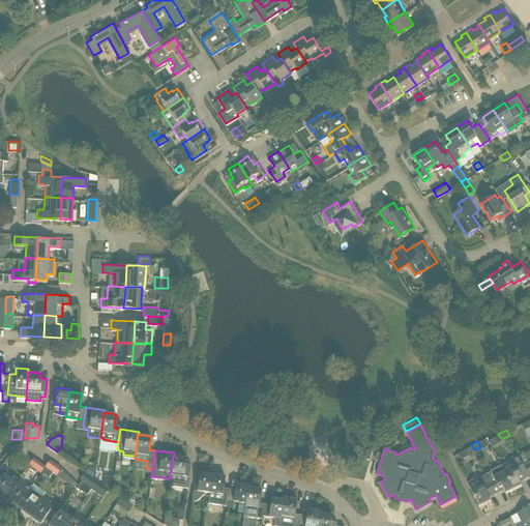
[(529,474),(524,463),(523,461),(520,454),(502,463),(505,470),(514,487),(522,484),(521,479),(529,474)]
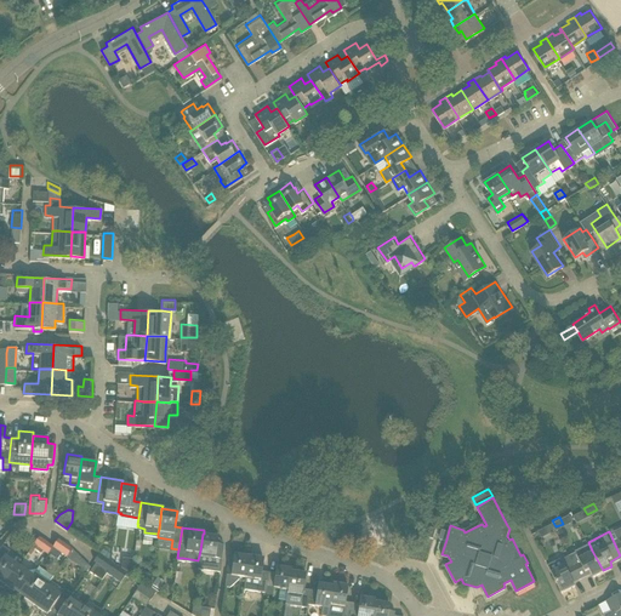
[(47,551),(52,543),(39,534),(33,541),(47,551)]
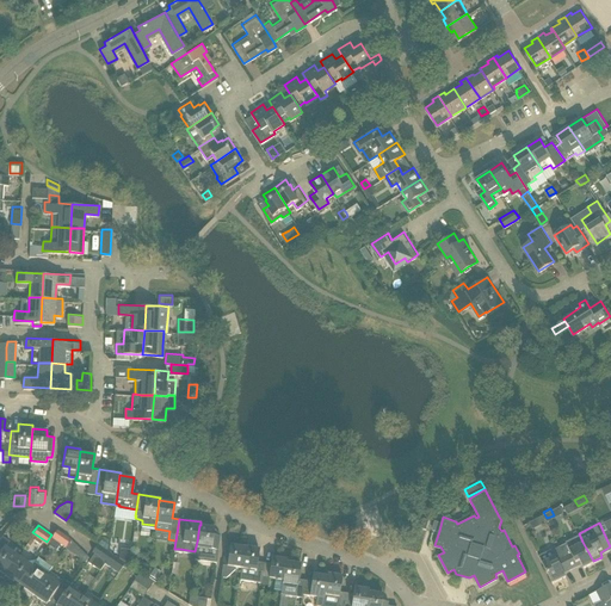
[(216,561),(221,533),(214,532),(214,526),(201,525),(199,525),(197,542),(196,546),(211,549),(209,560),(216,561)]
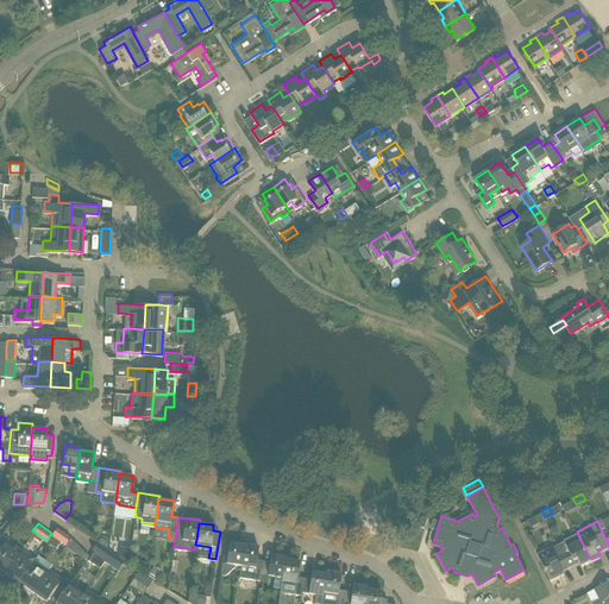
[(51,533),(66,543),(70,536),(56,526),(51,533)]
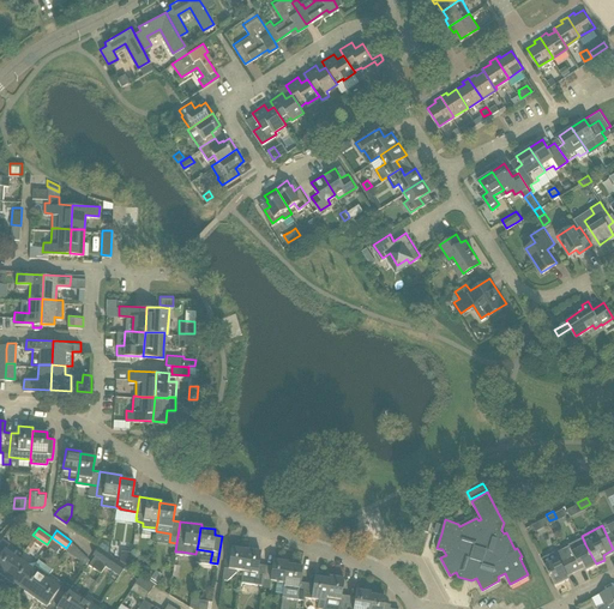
[(8,541),(1,536),(0,537),(0,572),(5,576),(18,556),(4,547),(8,541)]
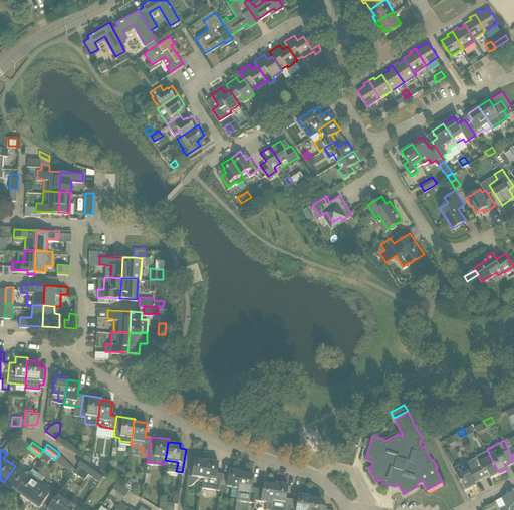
[(83,452),(83,456),(90,461),(91,452),(87,449),(83,452)]
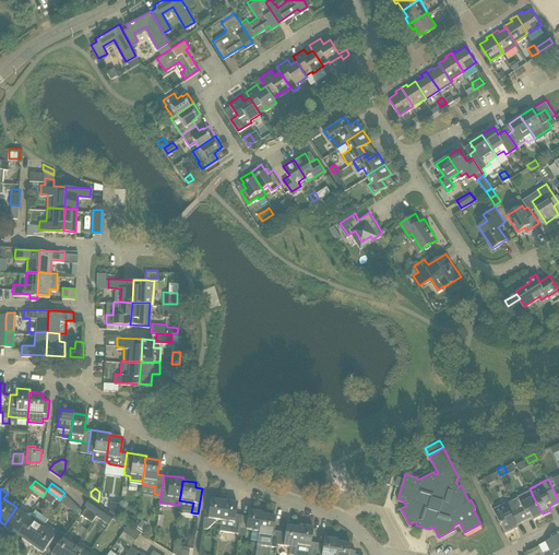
[(518,495),(512,498),(516,507),(522,519),(533,515),(534,518),(543,514),(533,496),(530,488),(518,494),(518,495)]
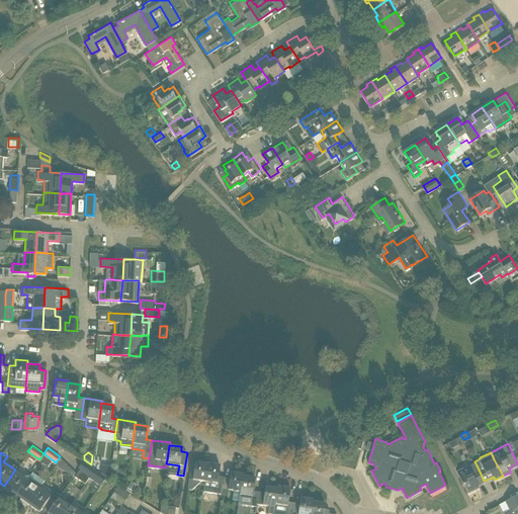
[(101,472),(91,464),(83,460),(83,459),(78,465),(80,466),(90,475),(89,476),(100,484),(106,476),(101,472)]
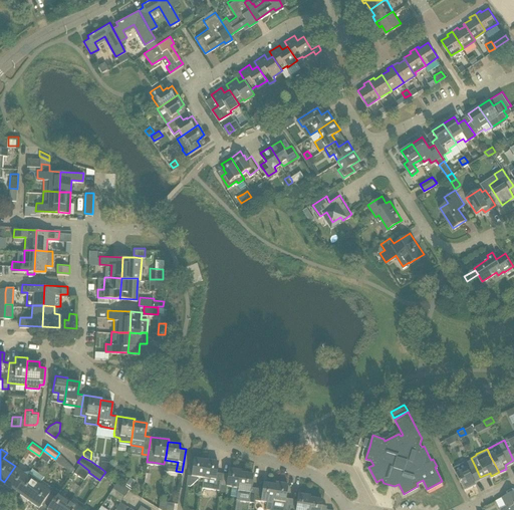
[(198,475),(203,476),(206,459),(194,457),(190,456),(186,483),(190,484),(197,477),(198,475)]
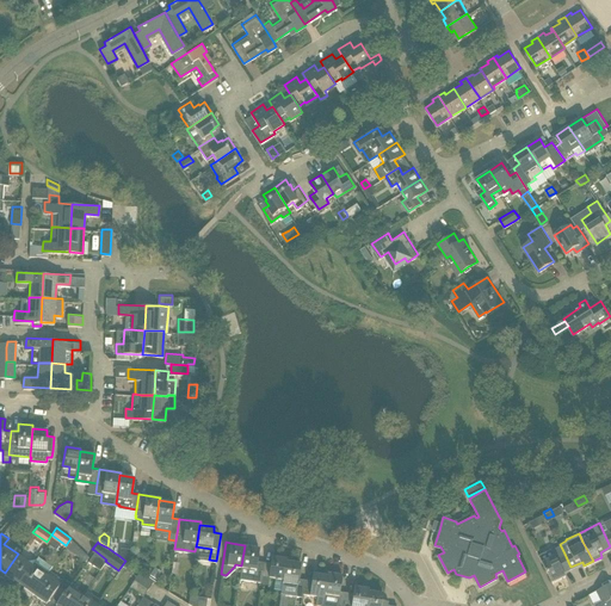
[(565,554),(560,544),(553,548),(551,546),(538,554),(553,581),(567,574),(565,570),(571,567),(565,554)]
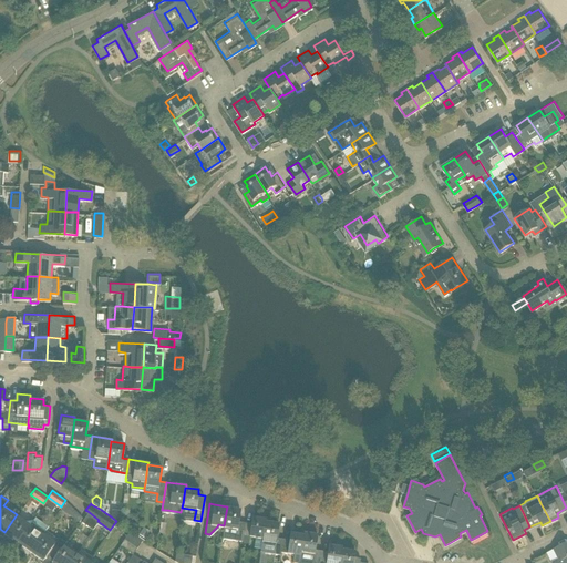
[(241,508),(227,507),(224,525),(223,536),(243,540),(243,534),(244,534),(246,521),(239,520),(241,508)]
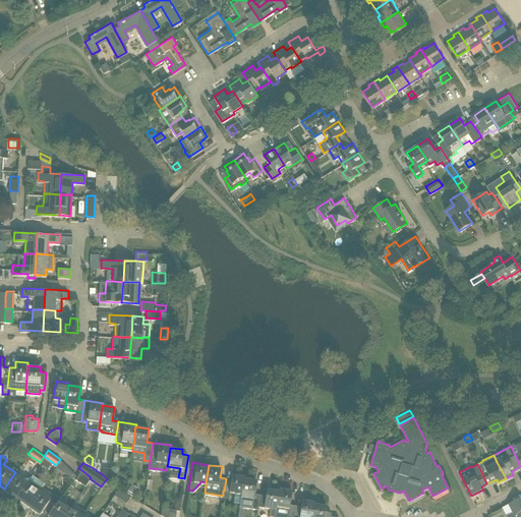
[(103,466),(102,474),(107,478),(109,479),(111,467),(103,466)]
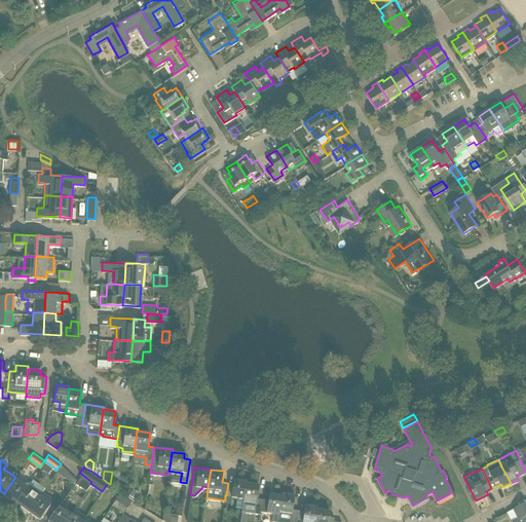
[(70,472),(67,477),(73,482),(76,478),(70,472)]
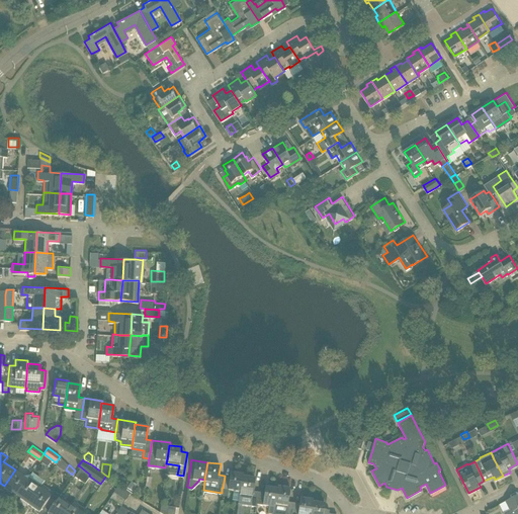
[(80,466),(76,472),(75,475),(85,482),(89,476),(90,475),(80,466)]
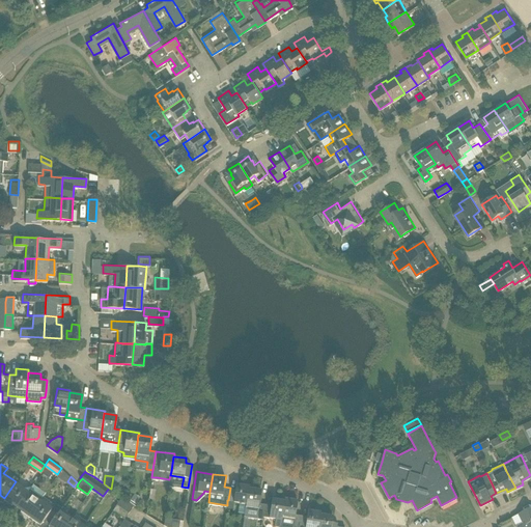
[(16,506),(27,490),(16,481),(4,498),(16,506)]
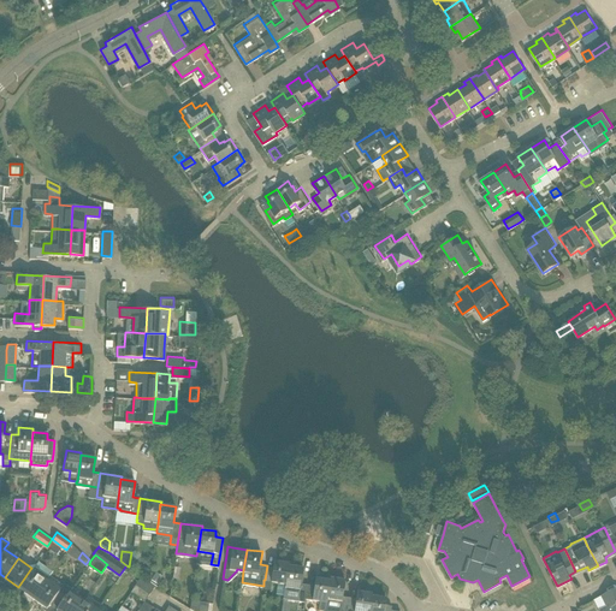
[(31,597),(45,577),(52,568),(39,558),(31,568),(18,587),(31,597)]
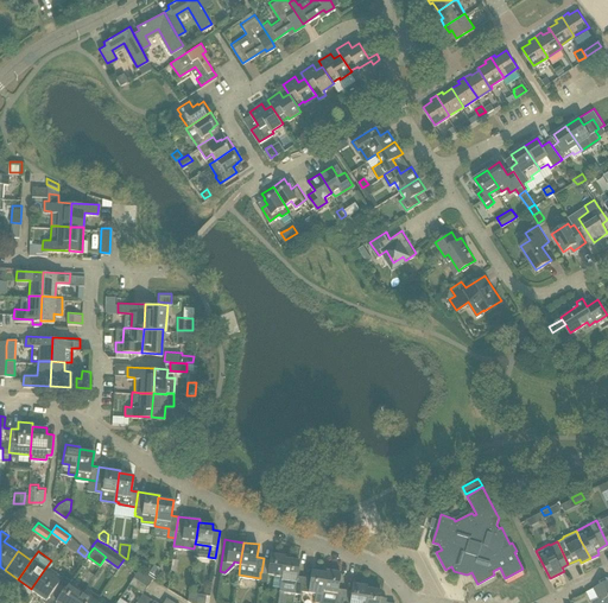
[(273,585),(280,586),(283,576),(284,565),(285,557),(285,554),(271,552),(270,559),(264,558),(261,572),(274,575),(273,585)]
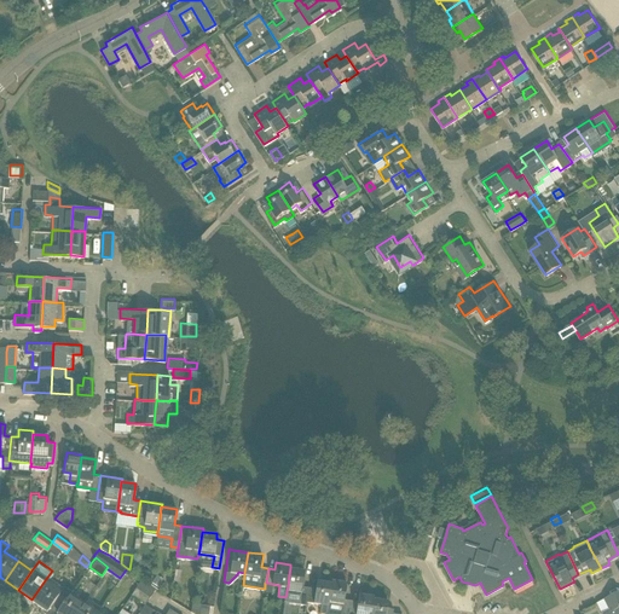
[(285,597),(285,600),(307,603),(307,601),(310,585),(304,585),(305,569),(290,567),(289,575),(288,586),(285,597)]
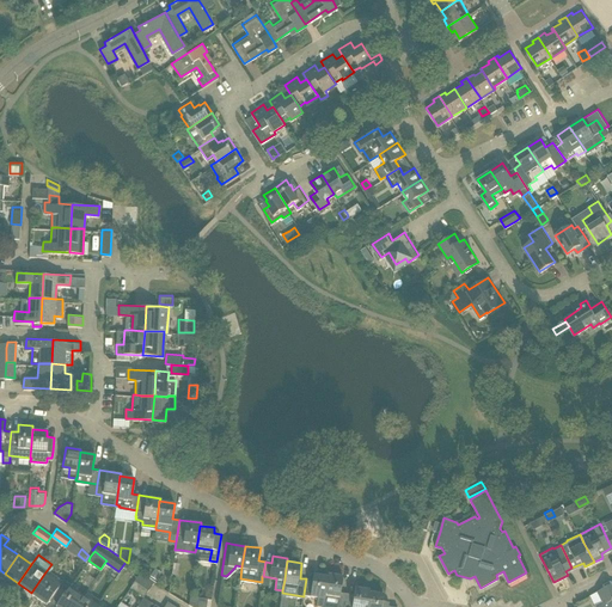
[(159,569),(153,565),(148,572),(155,576),(159,569)]
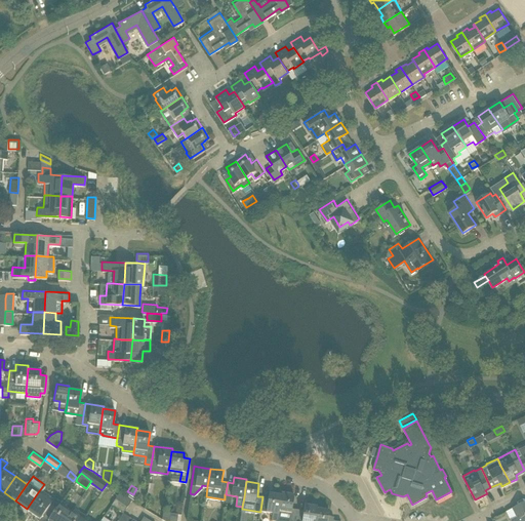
[(120,490),(116,496),(127,505),(131,498),(120,490)]
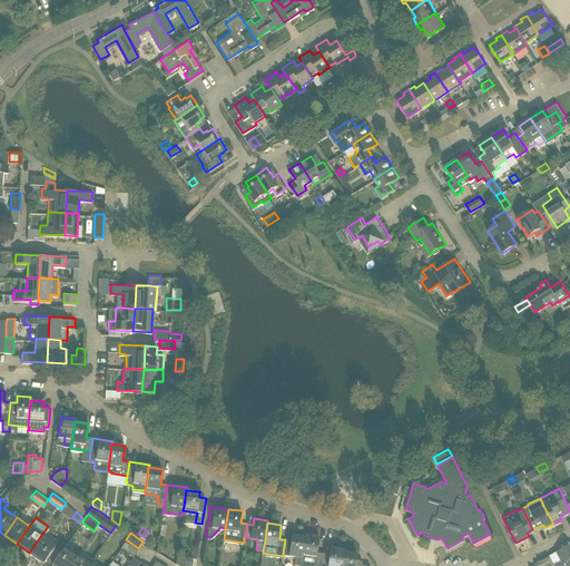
[(305,537),(302,560),(315,563),(314,565),(321,565),(324,553),(317,552),(320,536),(305,534),(305,537)]
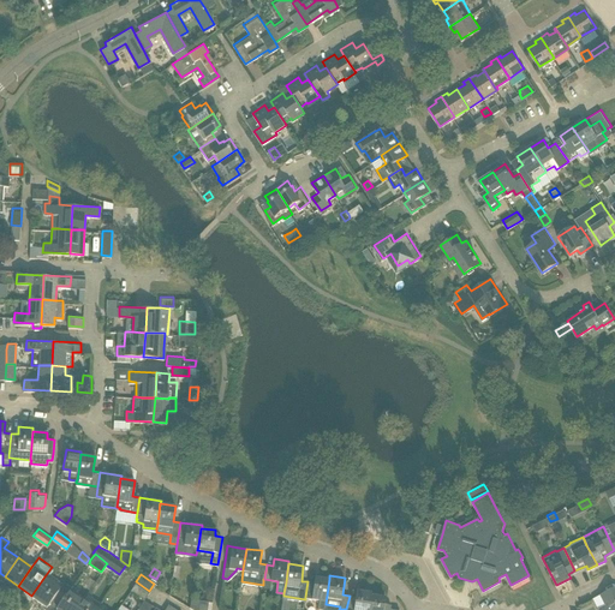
[(45,576),(31,596),(46,605),(51,598),(58,603),(69,587),(70,585),(63,580),(59,586),(46,578),(45,576)]
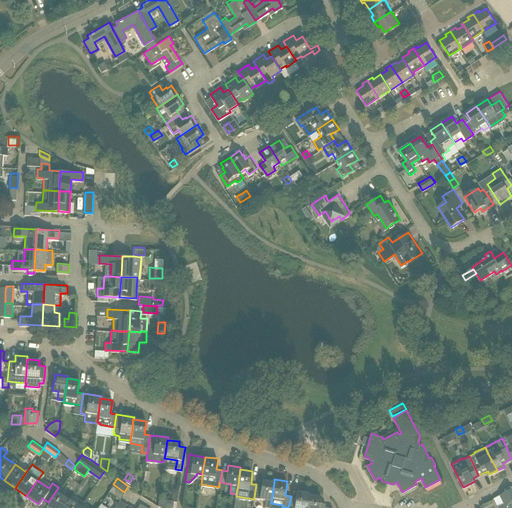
[(256,484),(254,497),(265,499),(264,505),(271,506),(271,503),(274,482),(262,480),(262,485),(256,484)]
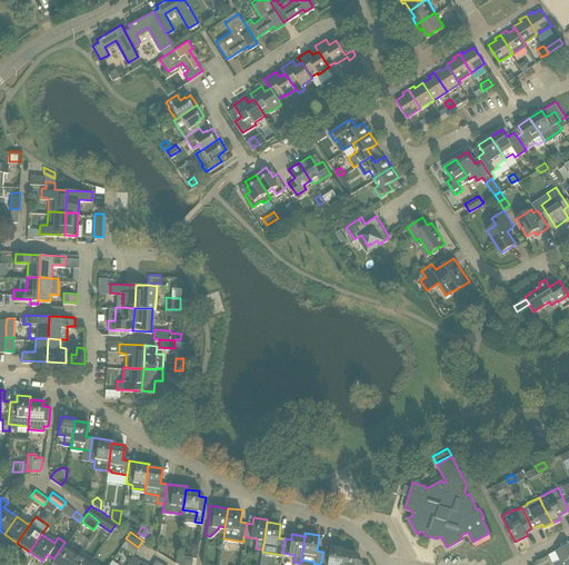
[(138,547),(126,538),(120,546),(133,554),(138,547)]
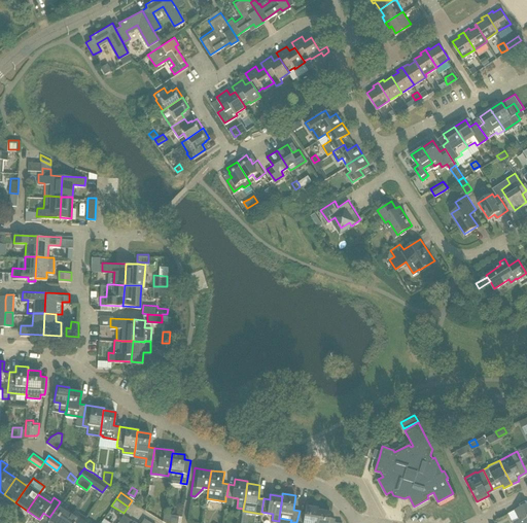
[(519,516),(513,519),(514,522),(525,522),(526,522),(526,501),(515,509),(519,516)]
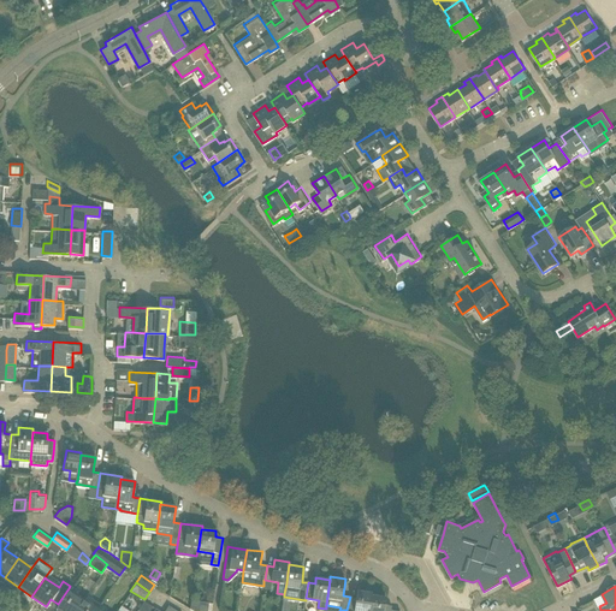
[(60,610),(73,610),(83,598),(69,588),(58,604),(55,607),(60,610)]
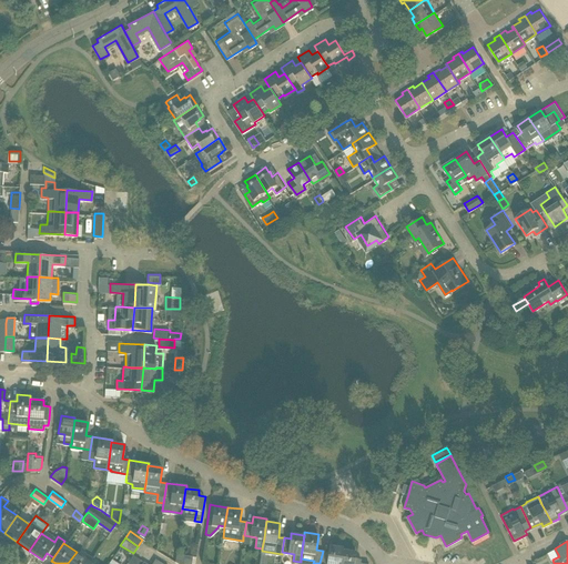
[(320,563),(340,563),(343,550),(343,546),(330,545),(328,551),(323,551),(320,563)]
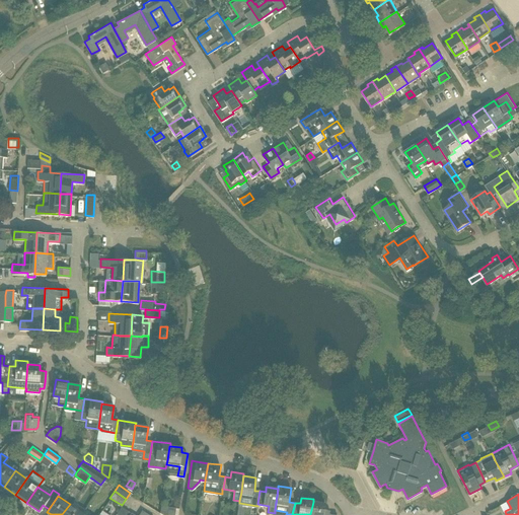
[(313,502),(310,514),(338,514),(330,513),(330,510),(325,509),(325,503),(313,502)]
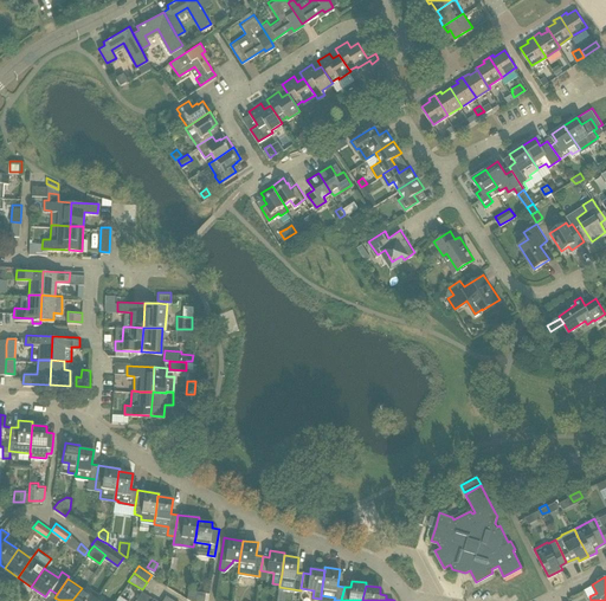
[(72,600),(92,600),(95,598),(100,592),(92,587),(89,593),(82,588),(72,600)]
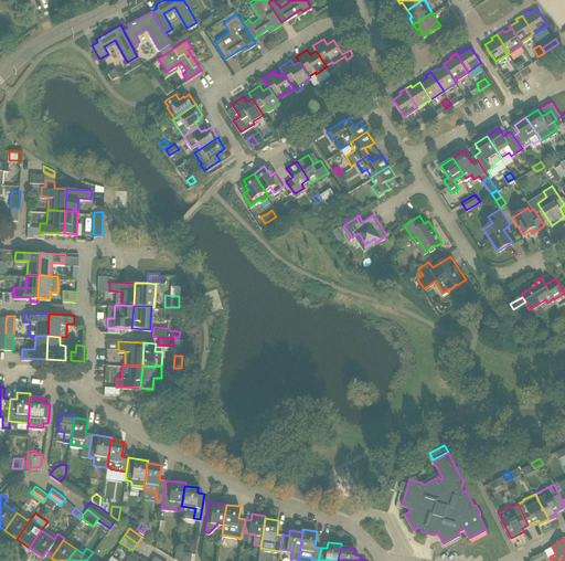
[(182,560),(190,560),(191,551),(183,550),(182,560)]
